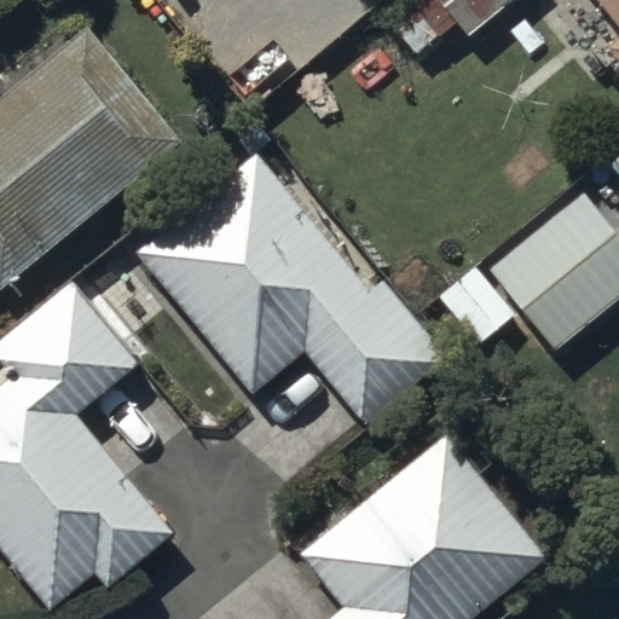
[(440,0),(469,34),(509,0),(440,0)]
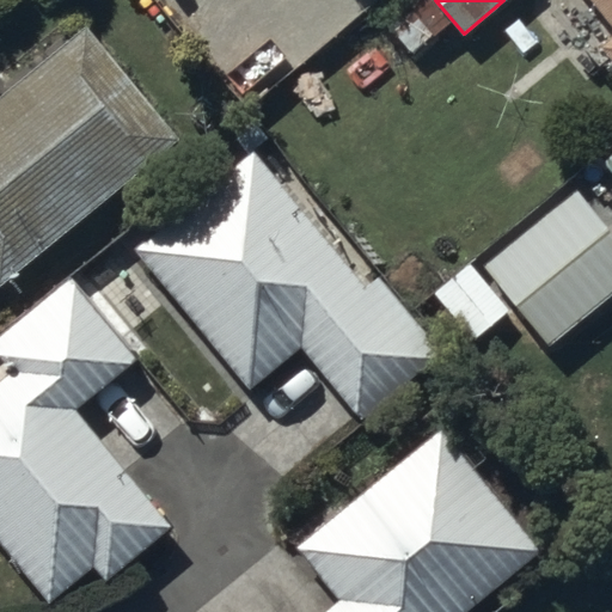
[(611,37),(603,46),(611,57),(611,0),(592,0),(611,23),(611,37)]
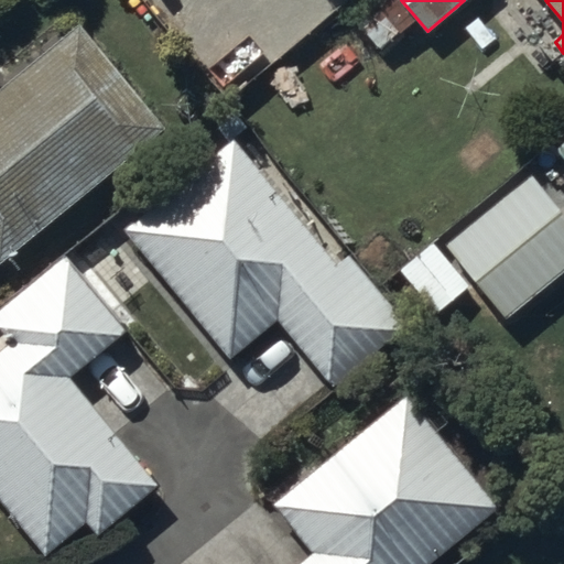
[(0,264),(172,125),(85,19),(0,88),(0,264)]
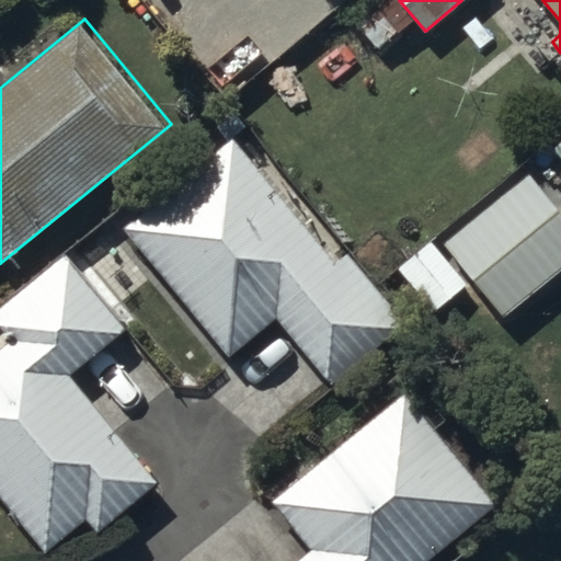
[(231,138),(123,227),(230,356),(277,318),(332,384),(407,323),(348,253),(335,263),(231,138)]
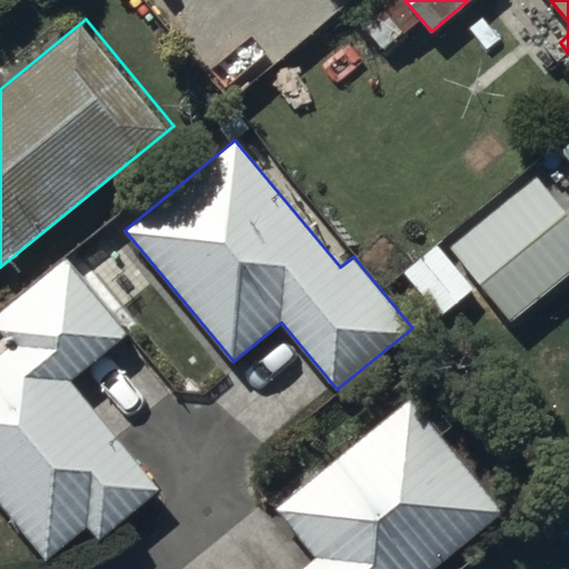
[(439,317),(481,283),(511,321),(568,273),(568,213),(538,176),(447,249),(443,245),(406,275),(439,317)]
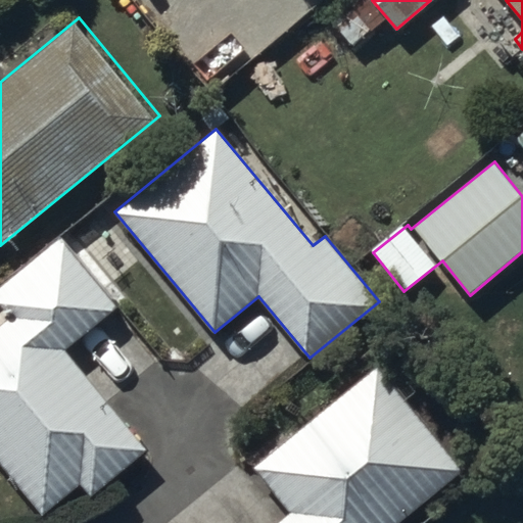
[(0,300),(12,315),(0,324),(0,460),(44,513),(79,483),(91,497),(147,450),(64,350),(117,306),(60,238),(0,287),(0,300)]
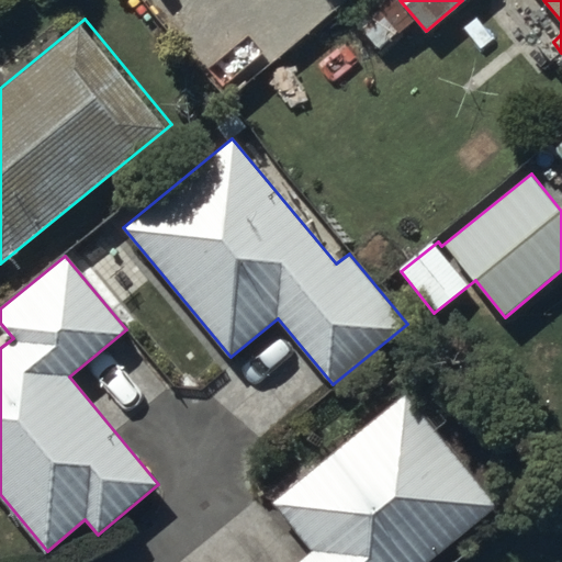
[(430,561),(497,507),(404,395),(273,504),(313,551),(300,561),(430,561)]
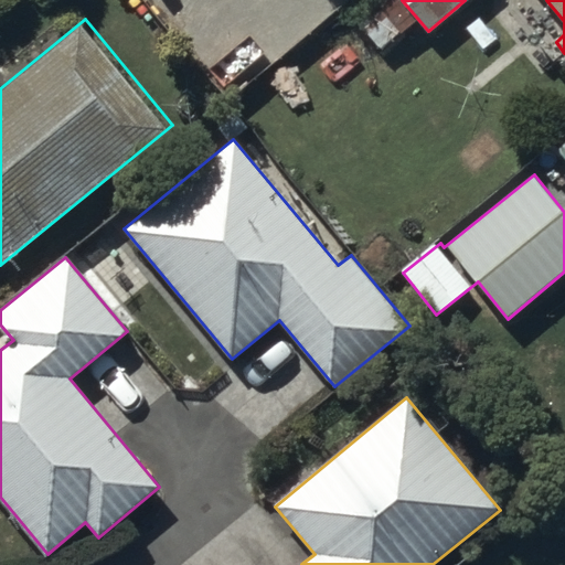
All buildings are outlined.
